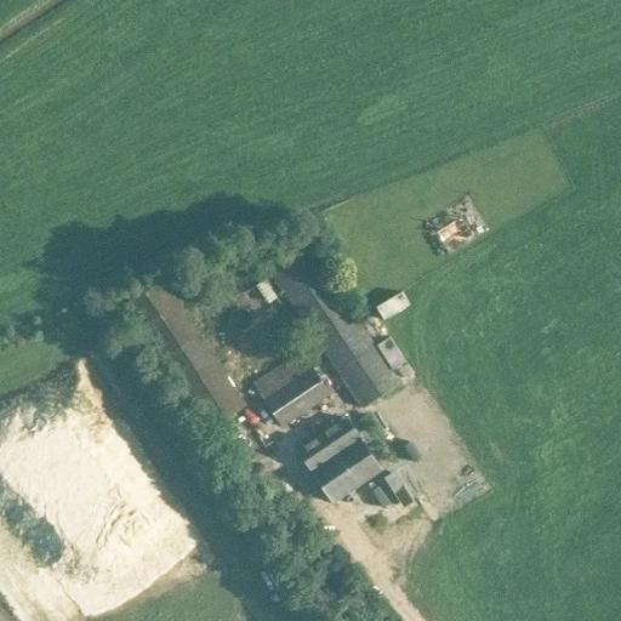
[(473,237),(461,216),(437,232),(448,250),(473,237)]
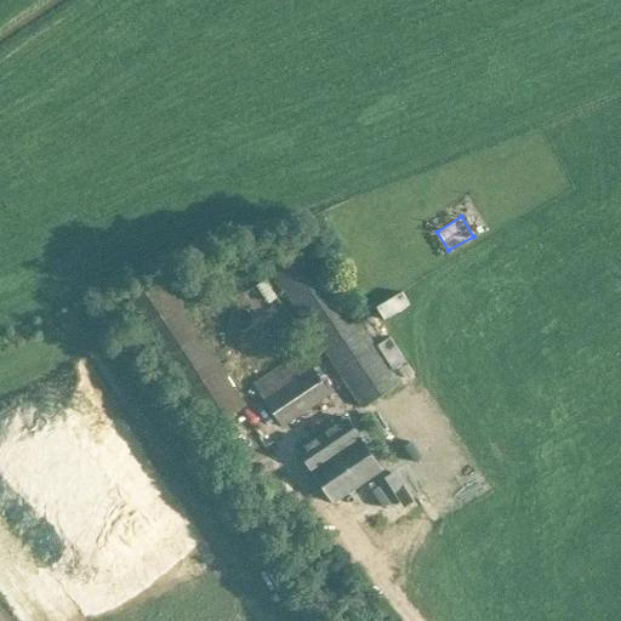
[(363,408),(399,383),(305,243),(268,267),(363,408)]
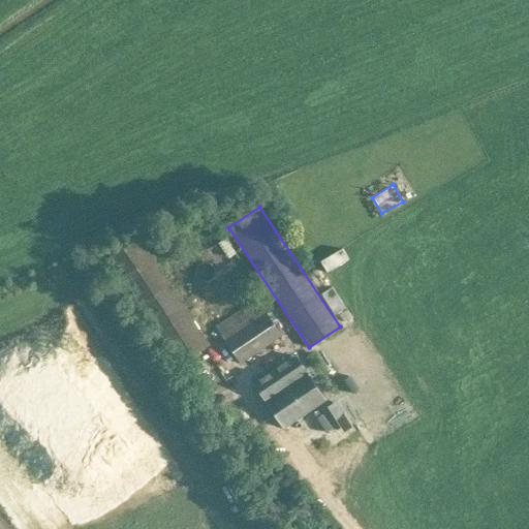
[(176,369),(210,346),(137,235),(103,256),(176,369)]
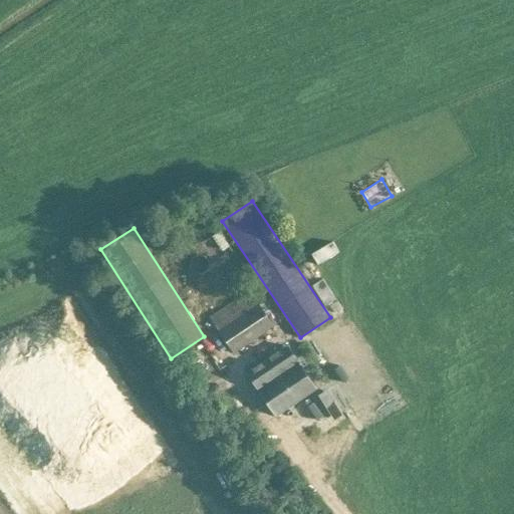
[(234,352),(273,326),(259,304),(266,300),(256,286),(210,317),(234,352)]
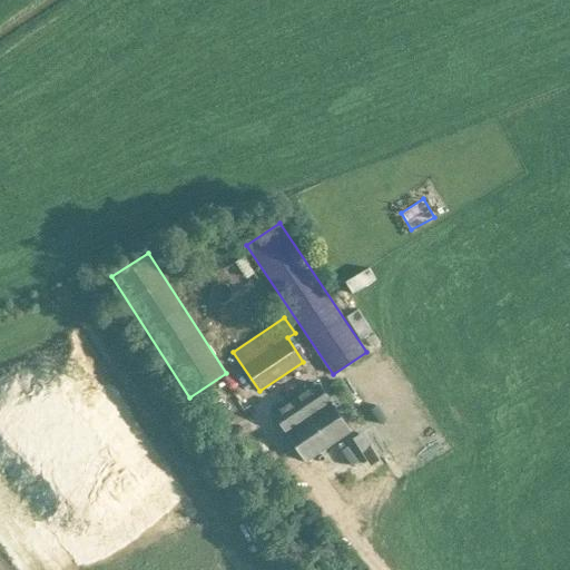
[(318,383),(274,413),(305,461),(351,431),(318,383)]
